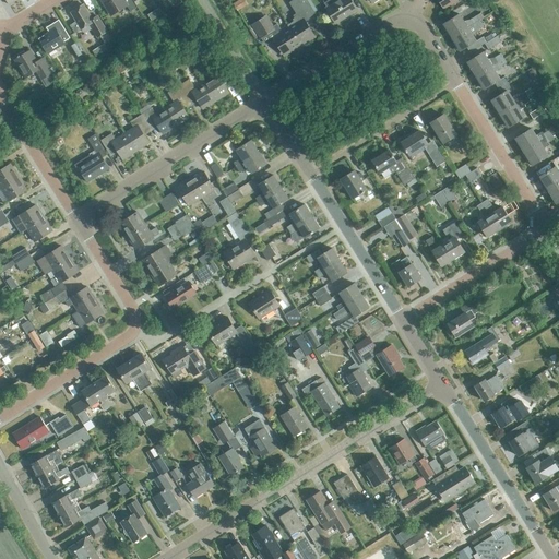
[(102,0),(110,14),(127,4),(130,11),(137,8),(131,0),(102,0)]
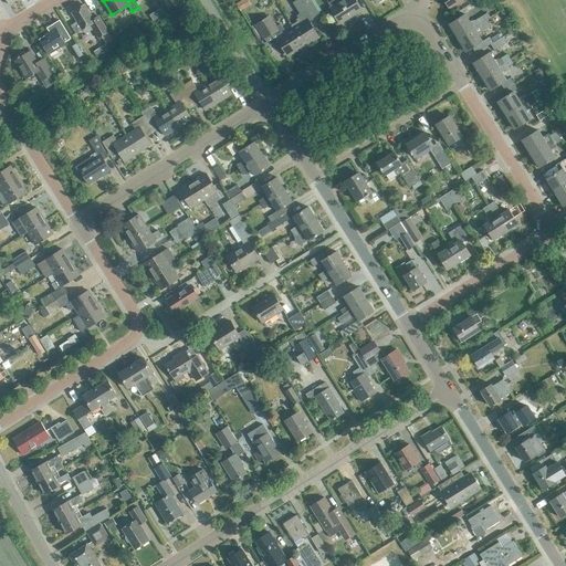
[(241,11),(251,4),(248,0),(242,0),(237,3),(241,11)]
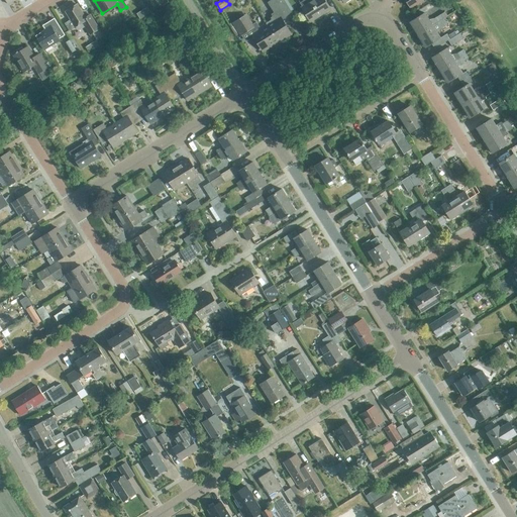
[(277,12),(287,5),(284,0),(274,0),(271,2),(277,12)]
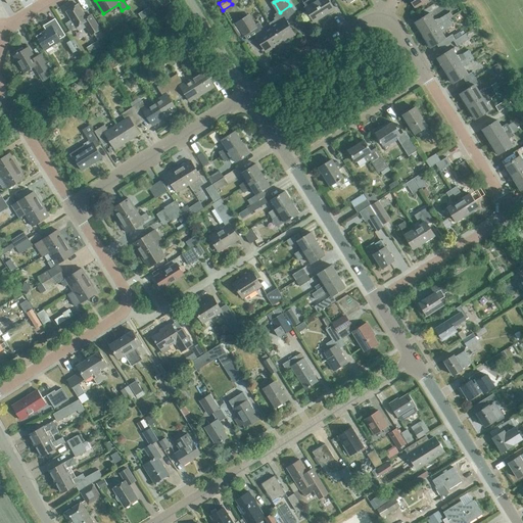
[(306,0),(303,2),(315,20),(316,24),(317,22),(316,20),(332,9),(326,0),(306,0)]
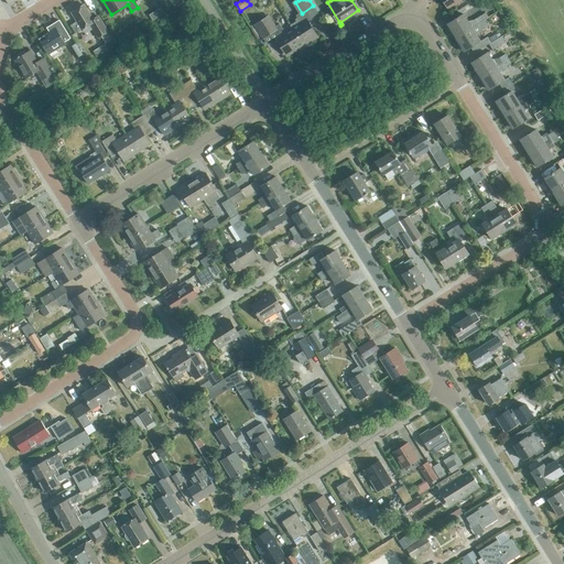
[(441,0),(447,9),(461,0),(441,0)]
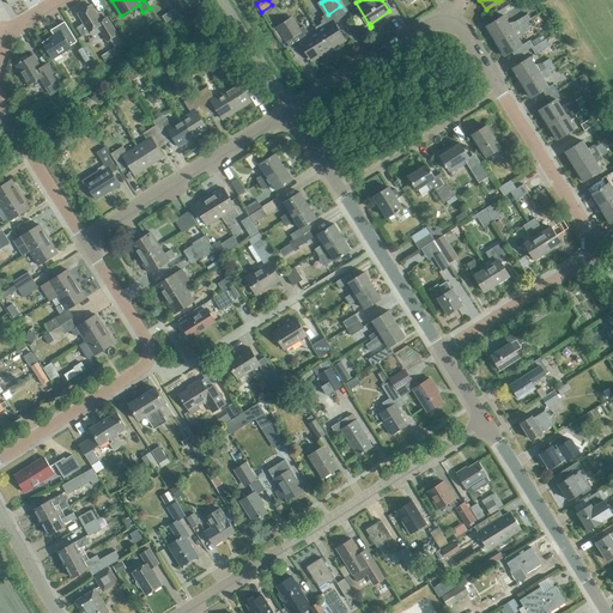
[(78,13),(84,23),(77,28),(82,36),(97,26),(105,41),(109,38),(115,48),(125,42),(119,32),(117,34),(107,18),(101,22),(91,5),(78,13)]
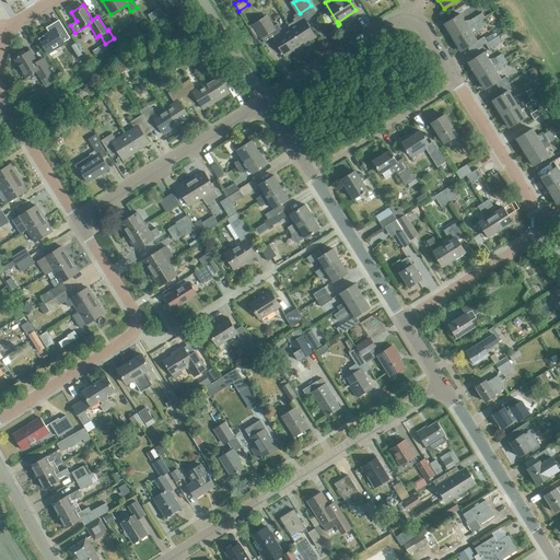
[(468,27),(474,24),(480,20),(478,15),(471,20),(465,21),(459,14),(444,24),(453,37),(468,27)]
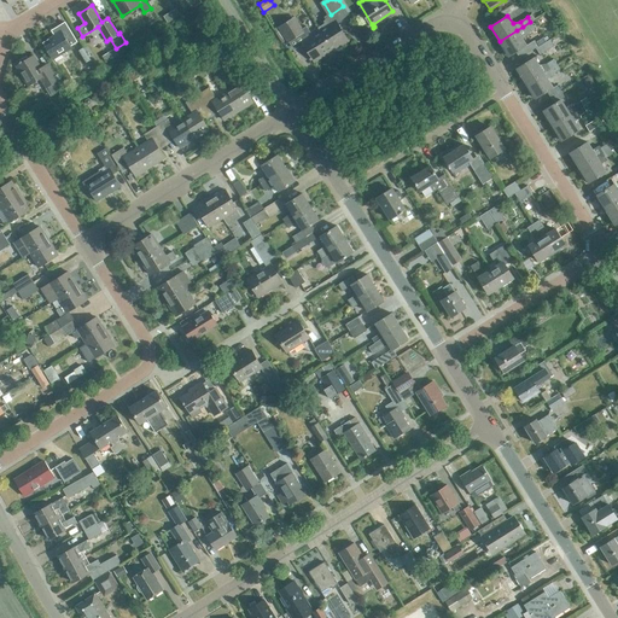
[(328,24),(319,30),(332,51),(347,41),(348,42),(349,42),(332,17),(326,21),(328,24)]
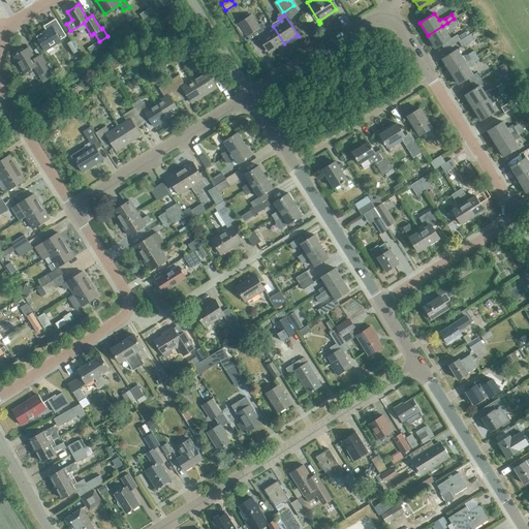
[(247,35),(250,40),(259,34),(271,52),(284,43),(273,26),(267,30),(261,23),(258,25),(252,16),(239,24),(246,36),(247,35)]
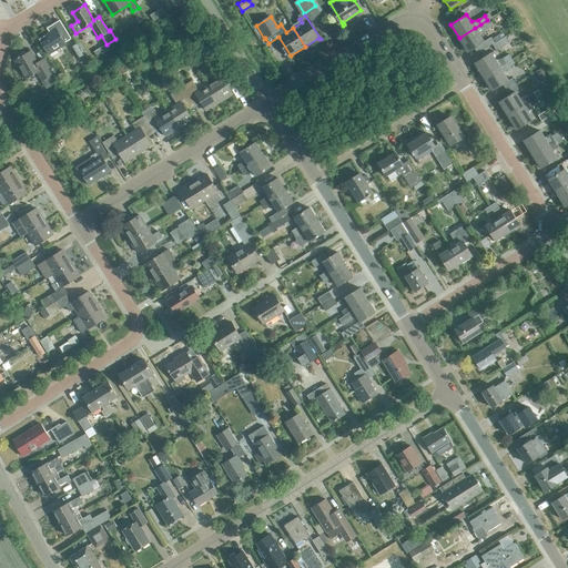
[(64,42),(71,39),(60,20),(47,28),(50,32),(39,39),(49,54),(66,44),(64,42)]
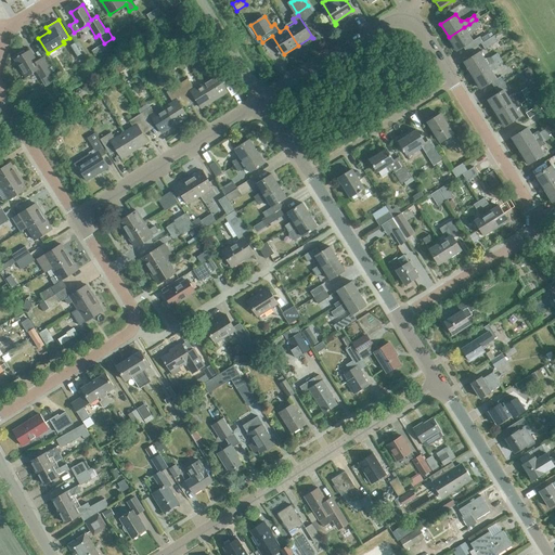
[(464,27),(449,37),(456,51),(473,40),(464,27)]
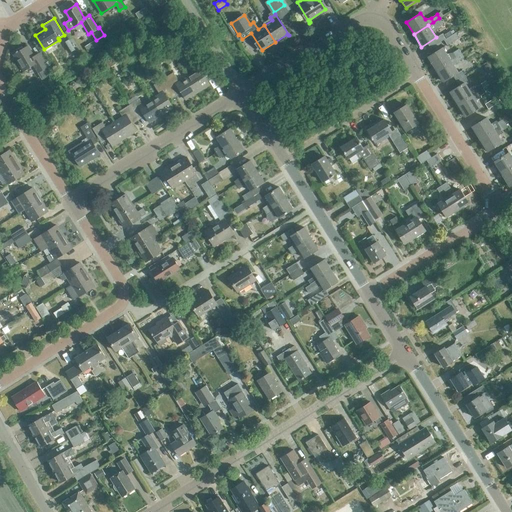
[(449,44),(459,38),(455,33),(446,39),(449,44)]
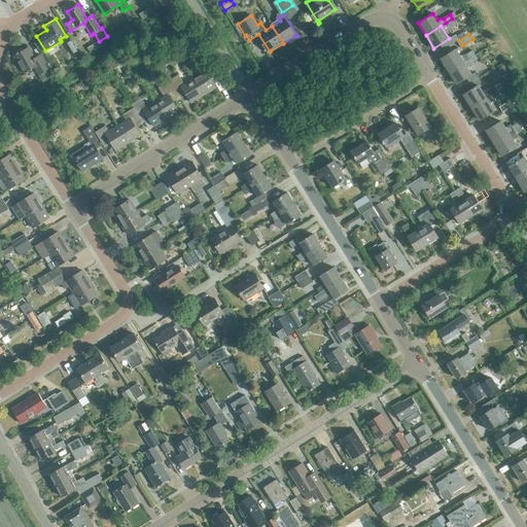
[(66,44),(72,55),(77,51),(71,41),(66,44)]
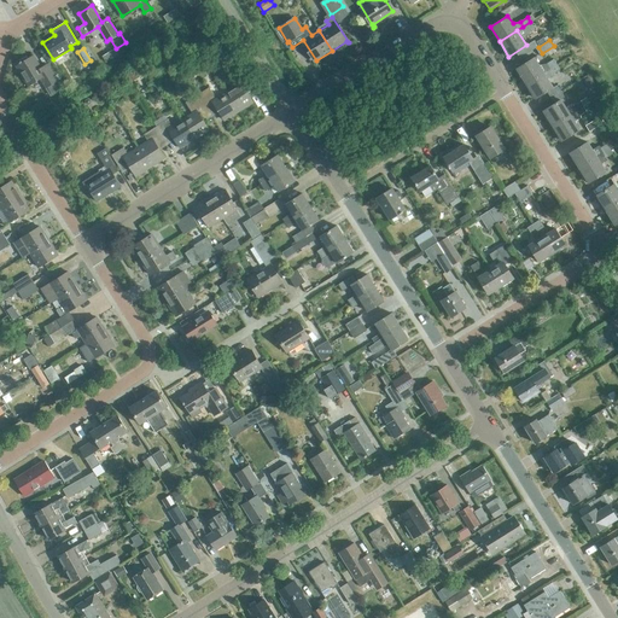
[(51,95),(63,88),(50,66),(44,71),(33,56),(16,65),(28,86),(40,79),(51,95)]
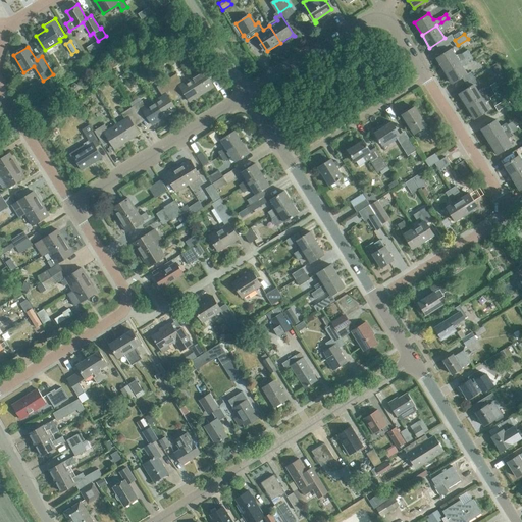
[(436,58),(445,70),(459,61),(470,54),(468,50),(462,54),(455,55),(451,49),(436,58)]
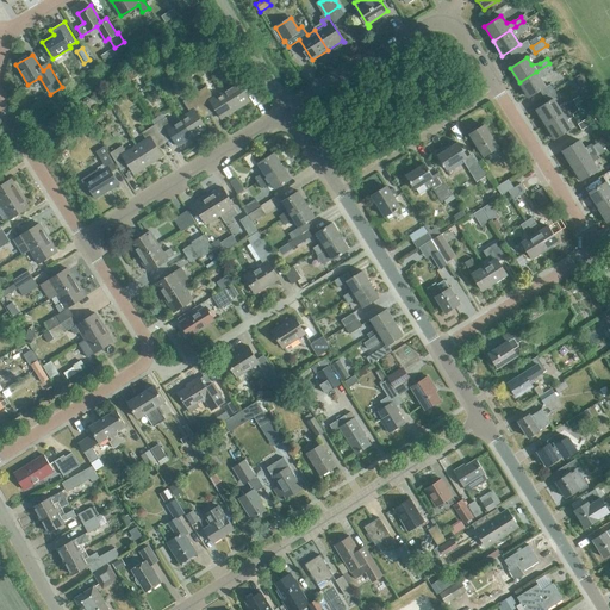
[(549,63),(536,72),(520,82),(528,97),(546,86),(541,79),(547,74),(546,73),(553,68),(549,63)]
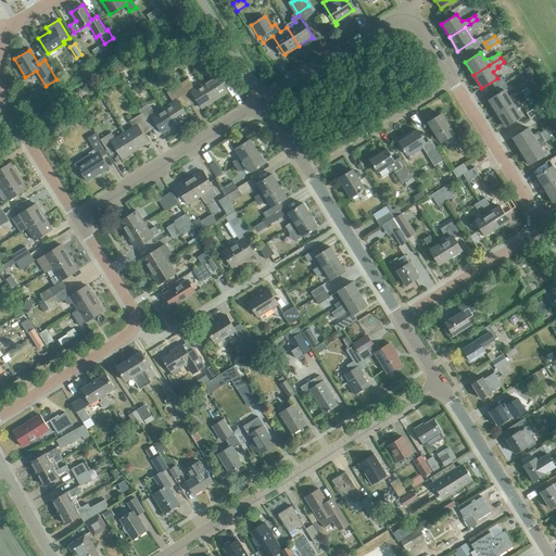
[(213,77),(203,83),(214,100),(227,91),(223,85),(230,80),(217,60),(206,66),(213,77)]
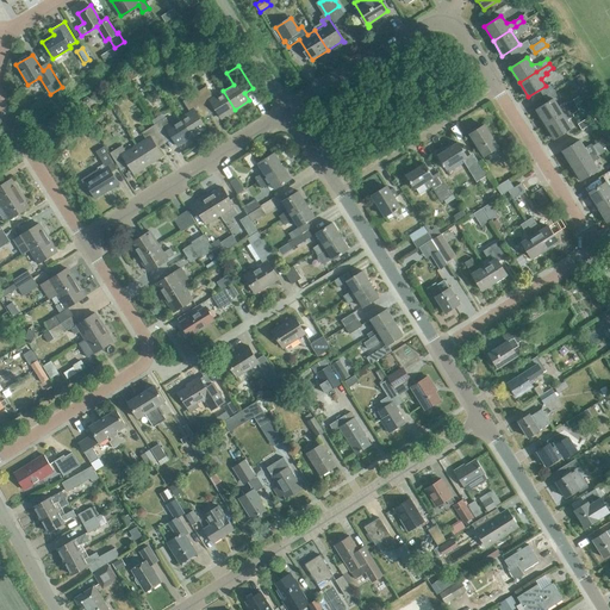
[(206,86),(194,93),(205,110),(213,105),(216,111),(222,118),(235,110),(223,91),(213,97),(206,86)]
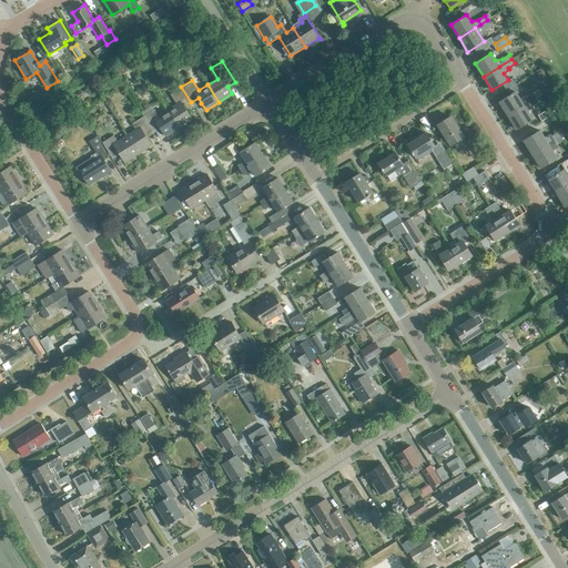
[(505,85),(508,93),(517,89),(514,81),(505,85)]
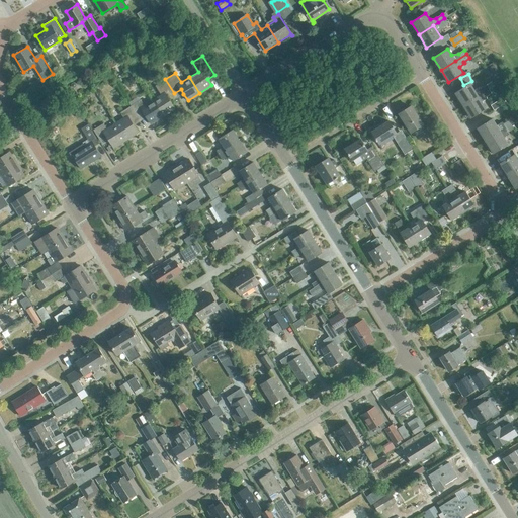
[(161,95),(153,100),(163,116),(175,109),(170,102),(168,97),(174,93),(165,79),(155,86),(161,95)]
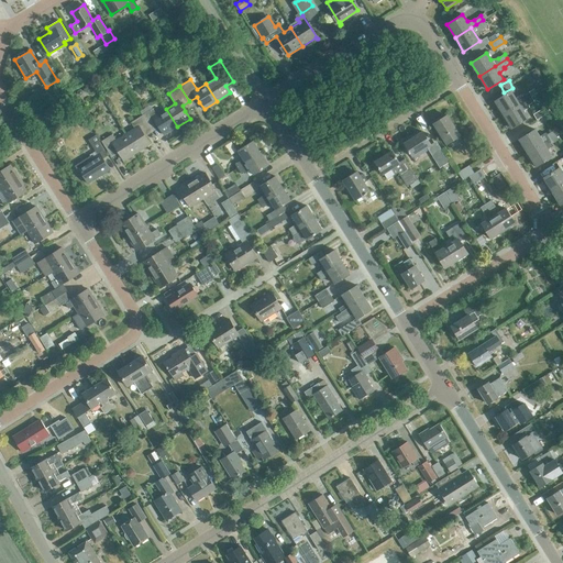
[(532,97),(541,92),(537,86),(528,90),(532,97)]
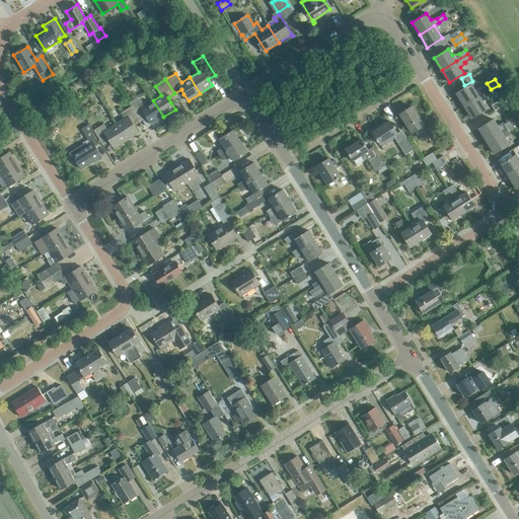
[(456,93),(464,105),(490,89),(488,85),(482,88),(480,87),(474,90),(470,83),(456,93)]
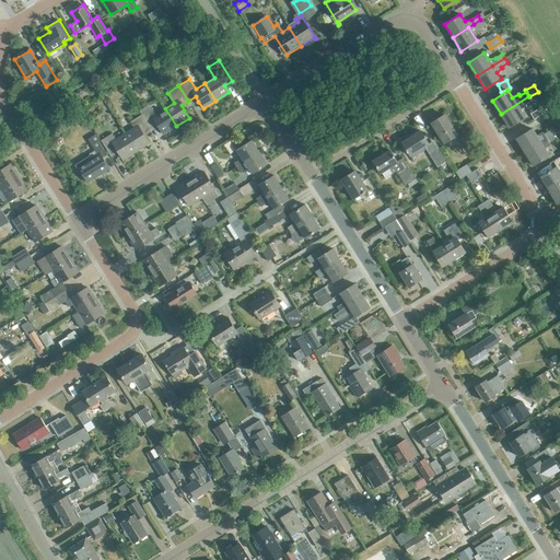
[(532,101),(528,96),(501,114),(509,127),(525,117),(521,111),(526,106),(525,104),(532,101)]
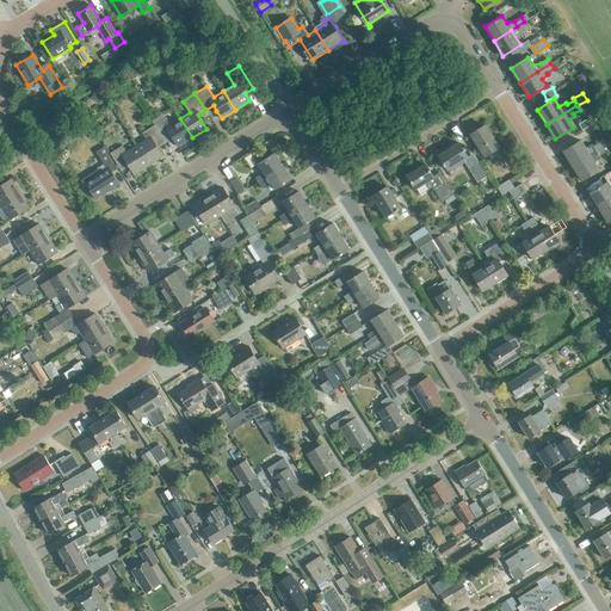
[(582,130),(597,121),(593,115),(579,124),(582,130)]
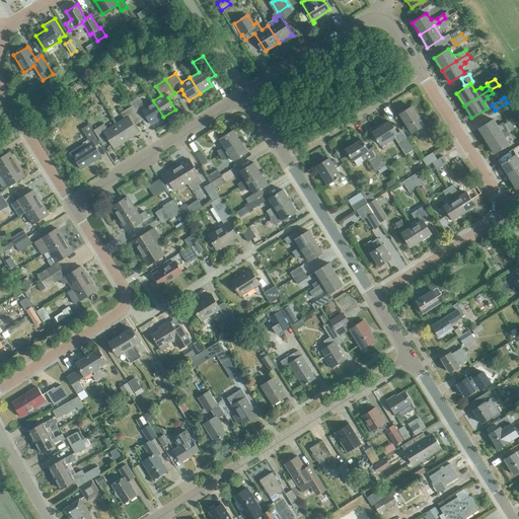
[(508,110),(518,104),(515,99),(505,105),(508,110)]
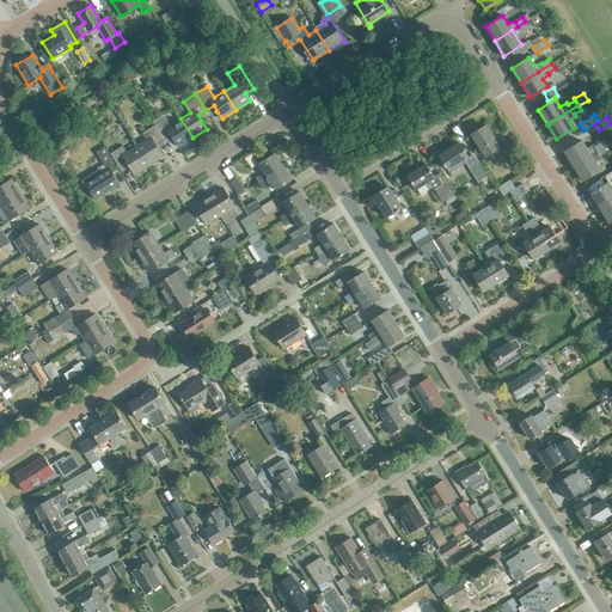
[(166,118),(154,126),(161,138),(170,133),(173,139),(178,147),(193,138),(181,118),(170,124),(166,118)]
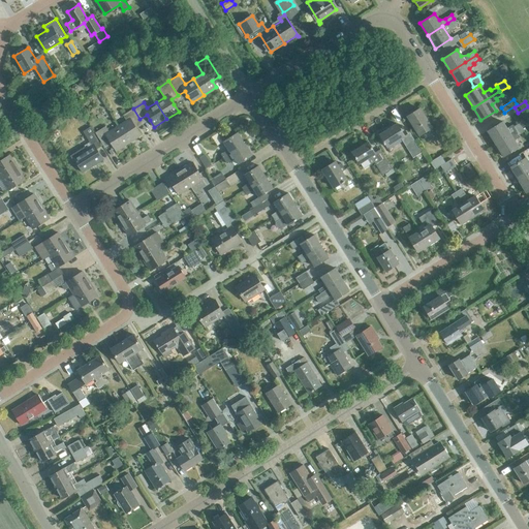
[(126,121),(118,126),(128,143),(141,135),(136,128),(133,123),(139,119),(133,109),(123,115),(126,121)]
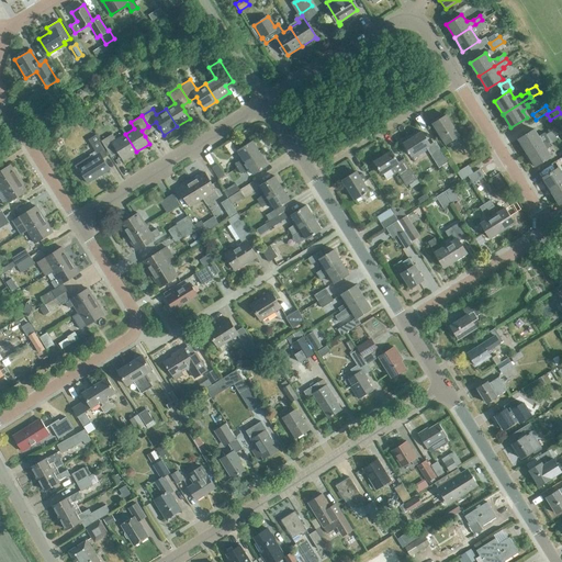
[(446,144),(459,135),(446,115),(433,123),(446,144)]
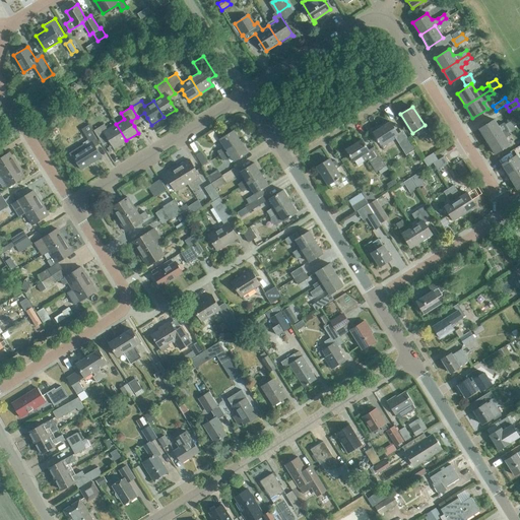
[(486,141),(502,132),(507,129),(513,125),(511,121),(505,124),(504,122),(498,126),(494,119),(479,128),(486,141)]
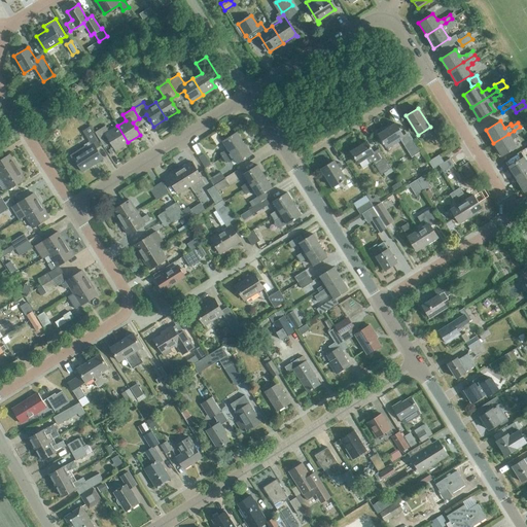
[(395,124),(378,134),(386,146),(399,138),(412,156),(420,151),(414,141),(409,134),(403,137),(403,135),(395,124)]
